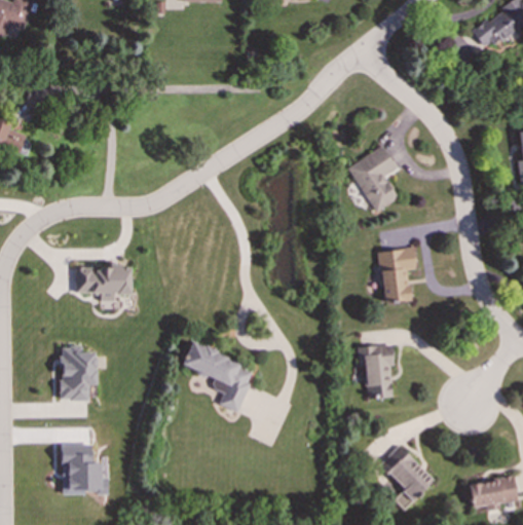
[(0,0),(0,35),(5,37),(9,24),(26,29),(31,6),(7,0),(0,0)]
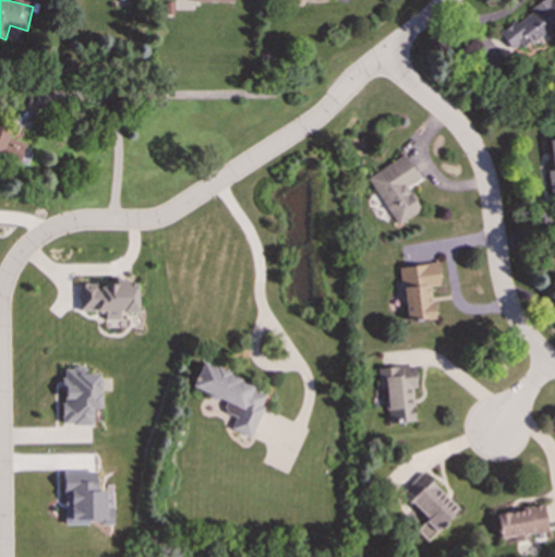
[(554,8),(551,1),(501,31),(514,53),(554,28),(554,8)]
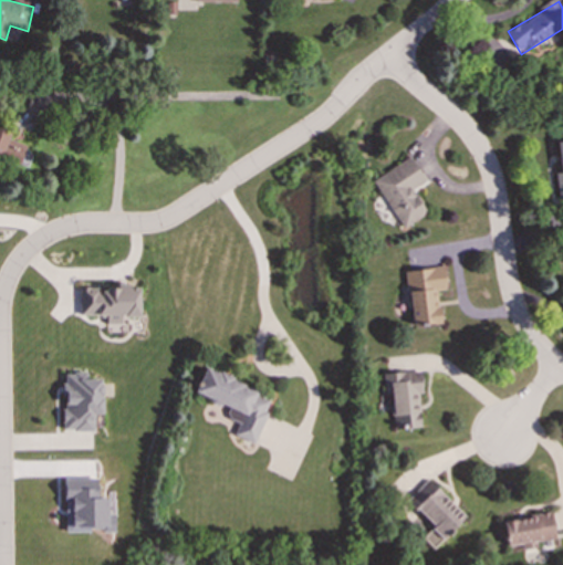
[(0,128),(0,157),(21,166),(29,147),(10,139),(12,134),(0,128)]
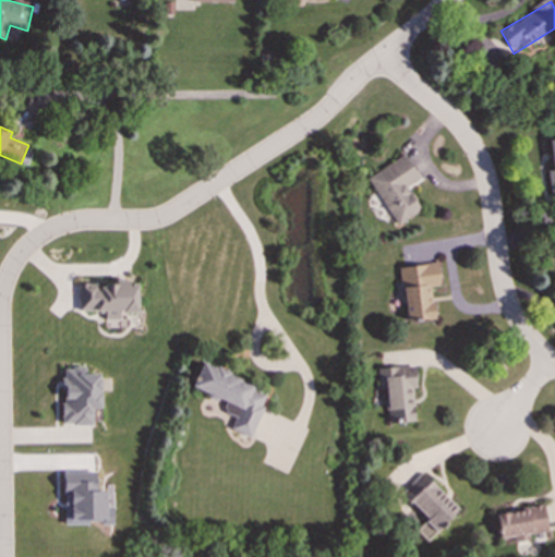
[(370,179),(398,226),(423,210),(409,188),(421,179),(407,156),(370,179)]
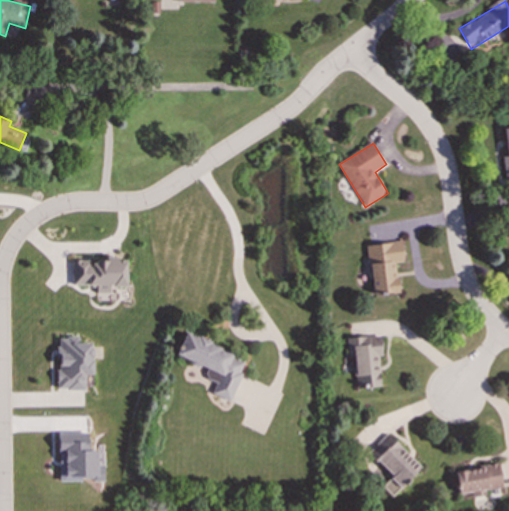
[(369,245),(374,296),(400,293),(397,263),(405,262),(403,242),(369,245)]
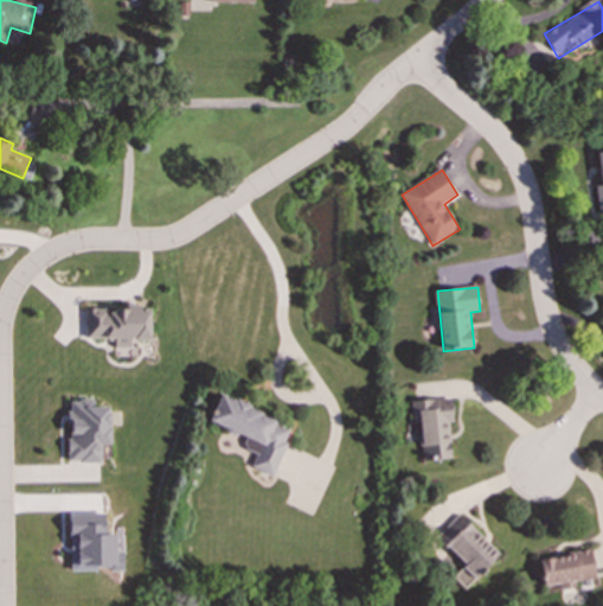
[(151,340),(151,307),(87,307),(87,339),(116,339),(116,356),(132,356),(132,340),(151,340)]
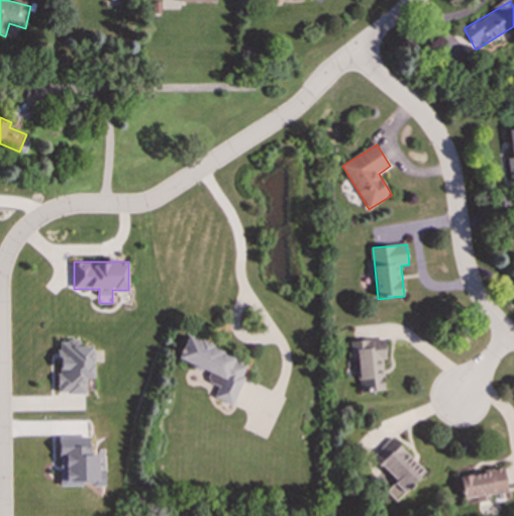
[(212,373),(208,382),(220,387),(215,399),(234,406),(251,363),(188,337),(180,359),(212,373)]
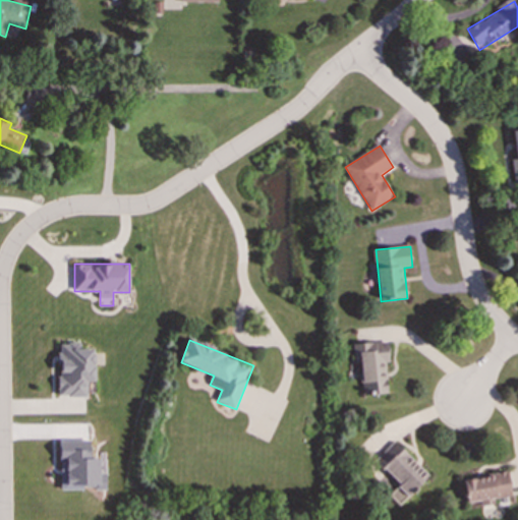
[(354,344),(356,373),(362,372),(363,395),(389,394),(387,362),(390,362),(389,342),(354,344)]
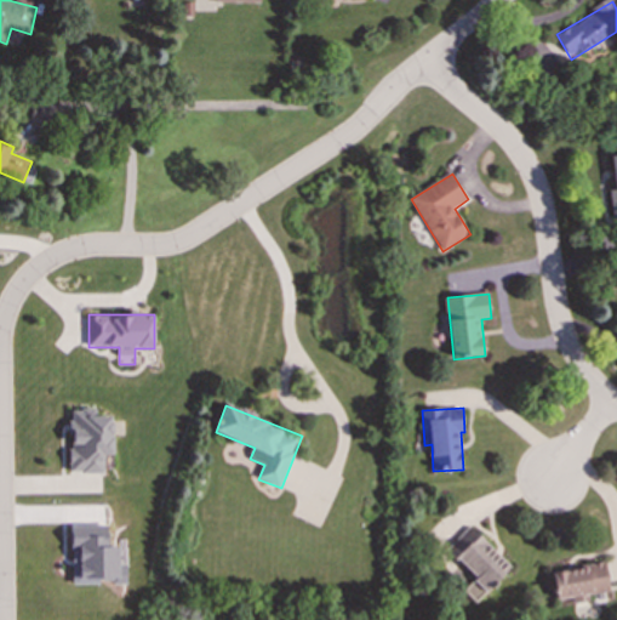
[(114,455),(113,416),(97,416),(97,409),(72,410),(73,473),(104,473),(104,455),(114,455)]
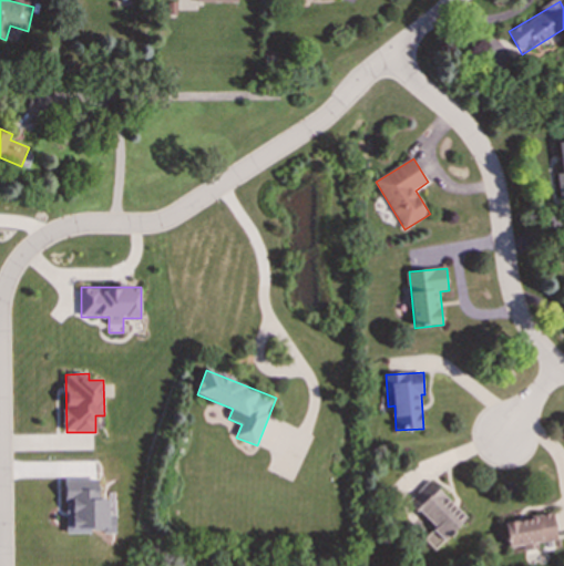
[(68,533),(105,532),(105,534),(116,533),(116,515),(109,515),(109,500),(99,500),(99,480),(67,481),(68,533)]
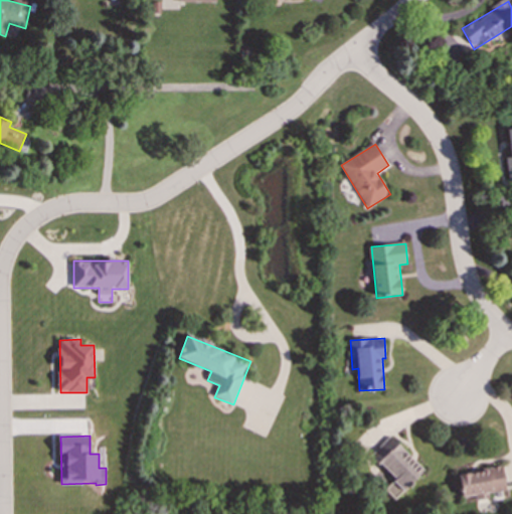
[(396,500),(425,471),(392,437),(372,456),(396,480),(386,490),(396,500)]
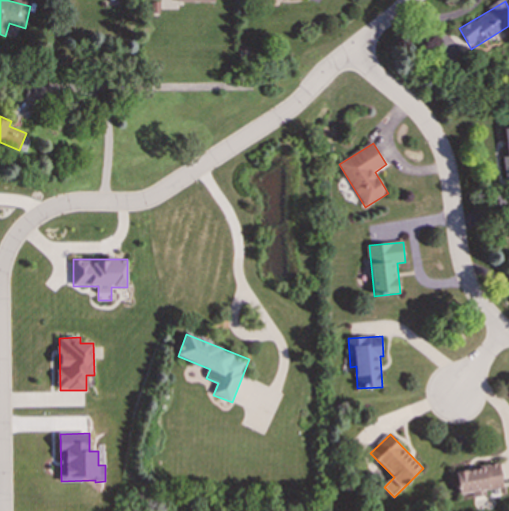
[(505,488),(501,464),(457,471),(461,495),(476,492),(477,497),(488,495),(487,490),(505,488)]
